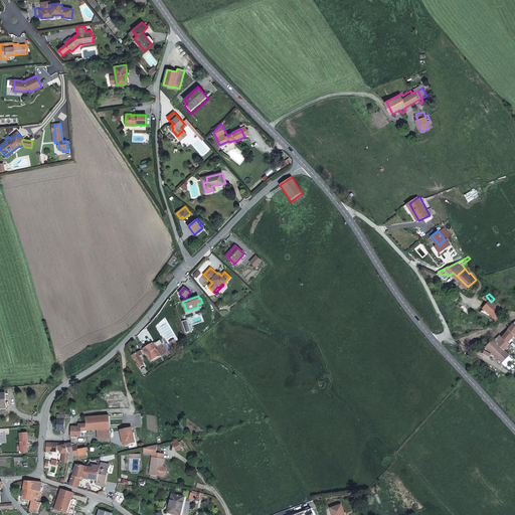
[(492,321),(498,316),(502,313),(505,316),(510,311),(497,297),(494,299),(491,302),(480,311),(491,322),(492,321)]
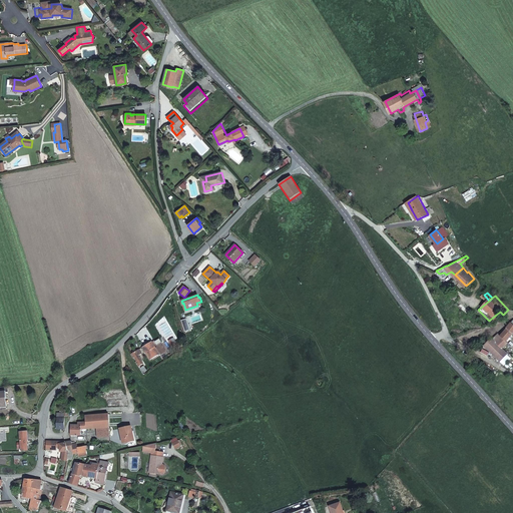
[(185,319),(180,321),(184,332),(189,330),(185,319)]
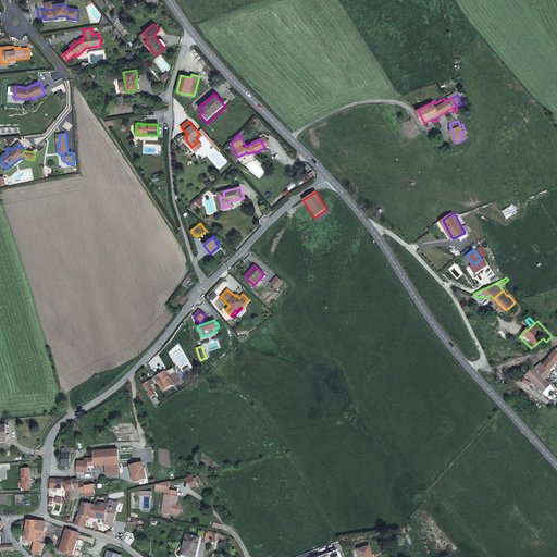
[(556,348),(545,361),(544,360),(536,367),(535,366),(531,369),(527,373),(547,393),(555,384),(545,375),(556,362),(556,348)]
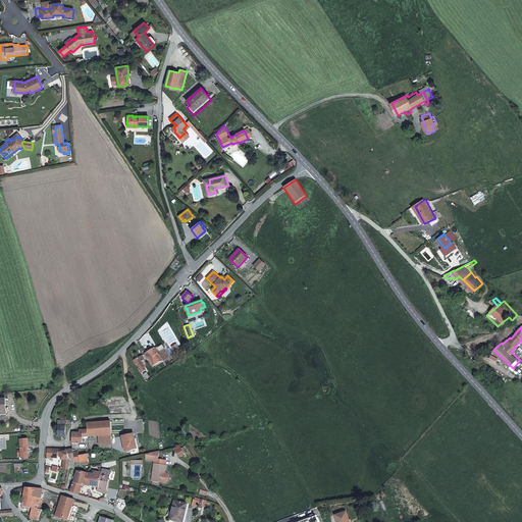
[(145,354),(153,366),(161,361),(162,361),(162,362),(169,358),(163,350),(157,353),(155,349),(145,354)]
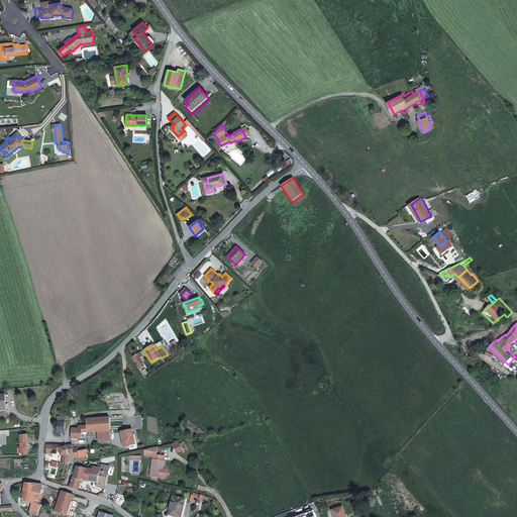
[(141,352),(132,357),(139,370),(144,367),(139,358),(142,356),(141,352)]
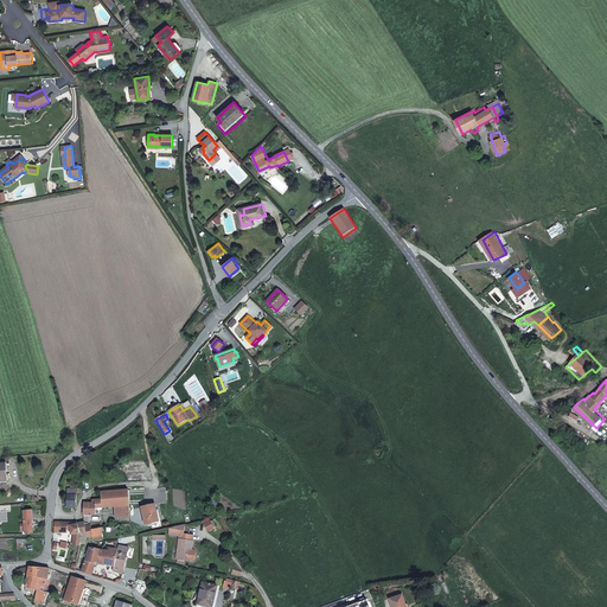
[(101,498),(102,508),(115,506),(129,506),(167,503),(166,489),(128,491),(128,490),(101,492),(101,498)]
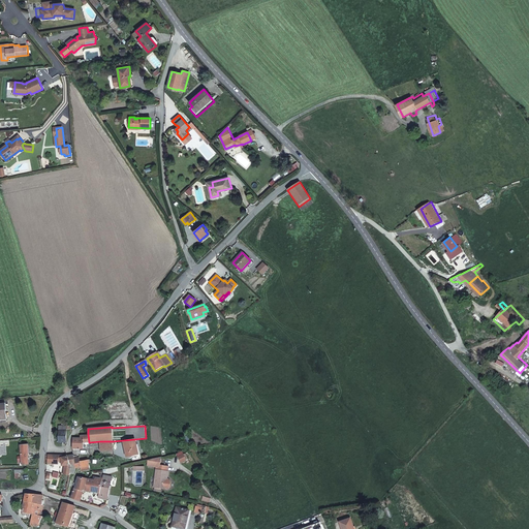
[(73,438),(72,450),(78,450),(78,449),(84,448),(84,444),(89,444),(89,442),(88,434),(81,435),(80,438),(73,438)]
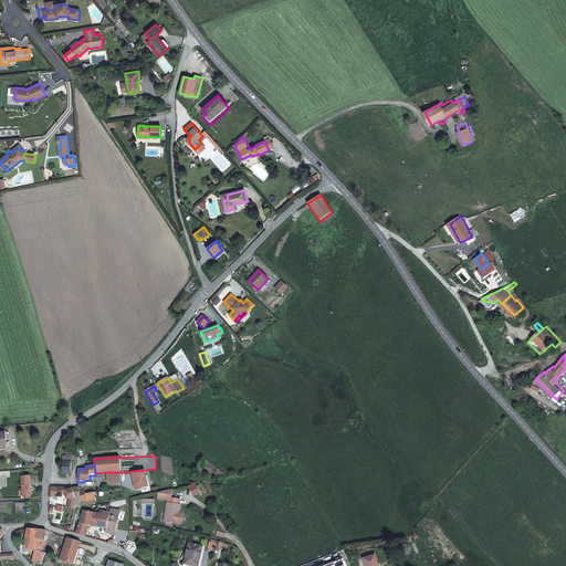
[(136,489),(148,486),(145,471),(133,473),(136,489)]
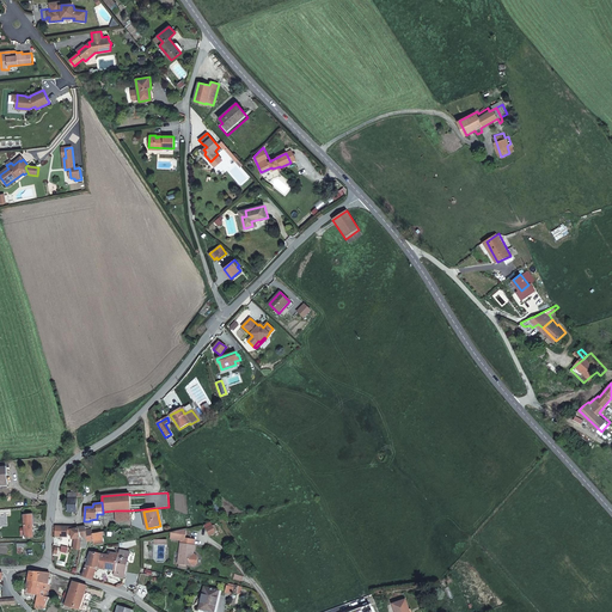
[(130,510),(116,510),(116,521),(132,520),(130,510)]
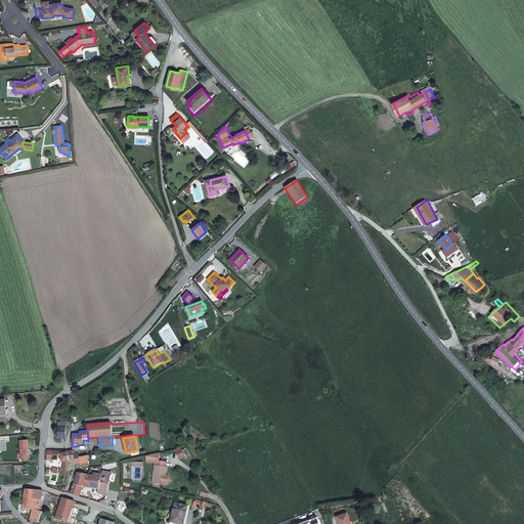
[(64,451),(53,450),(48,450),(48,451),(46,451),(45,454),(48,455),(47,460),(57,460),(58,456),(61,456),(61,462),(64,462),(64,464),(63,464),(62,470),(70,471),(71,461),(69,461),(68,452),(64,453),(64,451)]
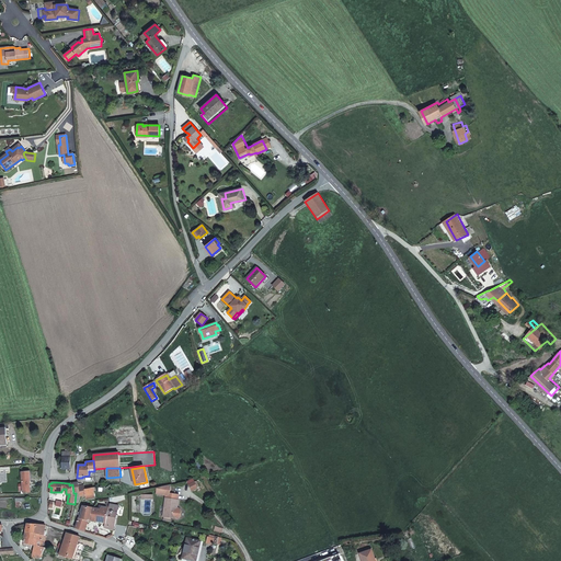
[(84,491),(84,489),(84,485),(79,487),(78,483),(77,483),(72,483),(72,484),(73,493),(76,493),(84,491)]
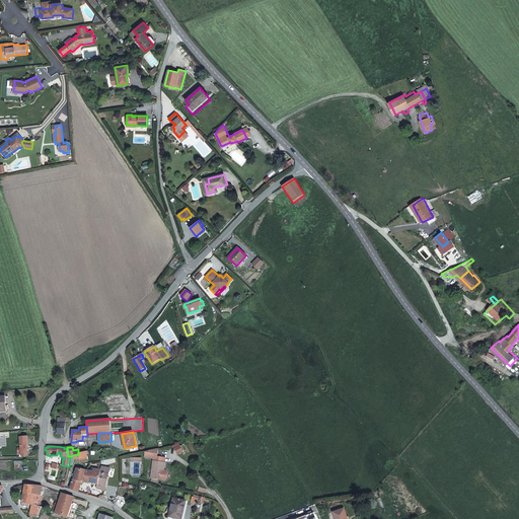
[(153,458),(150,478),(152,478),(158,479),(164,480),(166,478),(167,473),(165,471),(163,470),(165,458),(157,457),(158,449),(145,452),(144,457),(153,458)]
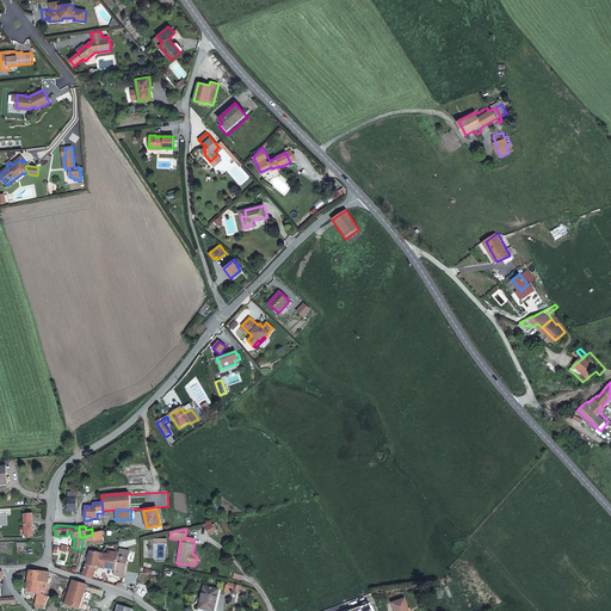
[(104,543),(103,535),(105,534),(105,530),(92,532),(92,535),(93,538),(93,544),(104,543)]
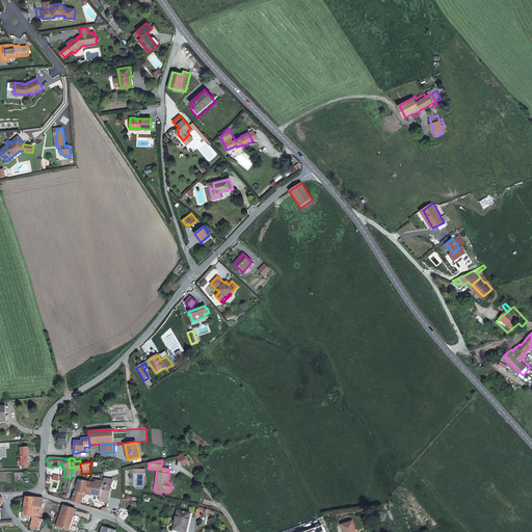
[(84,494),(101,496),(103,484),(104,480),(96,479),(96,483),(88,482),(86,481),(84,494)]
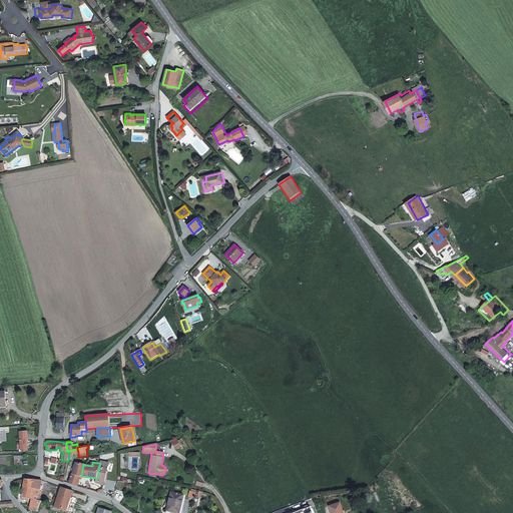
[(76,463),(73,474),(80,476),(81,476),(83,464),(76,463)]
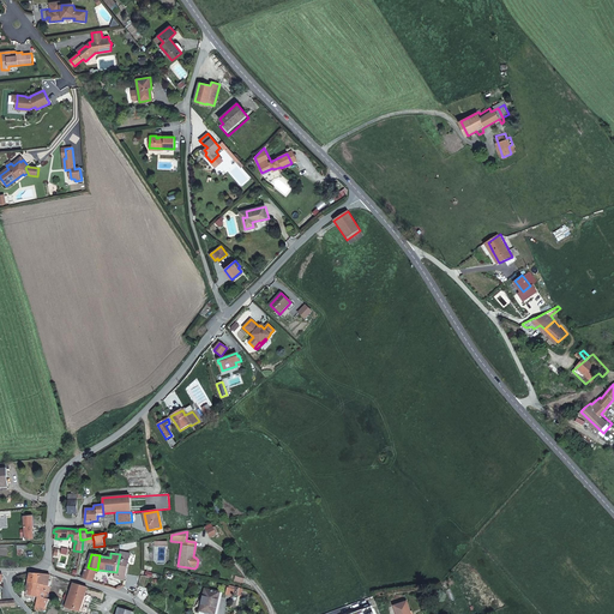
[(125,581),(128,560),(119,559),(116,572),(115,577),(125,581)]
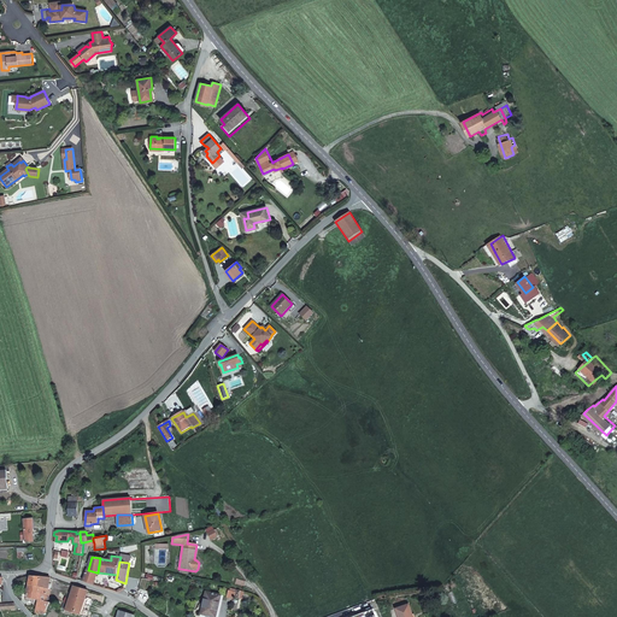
[(92,585),(97,573),(88,570),(87,569),(82,581),(92,585)]
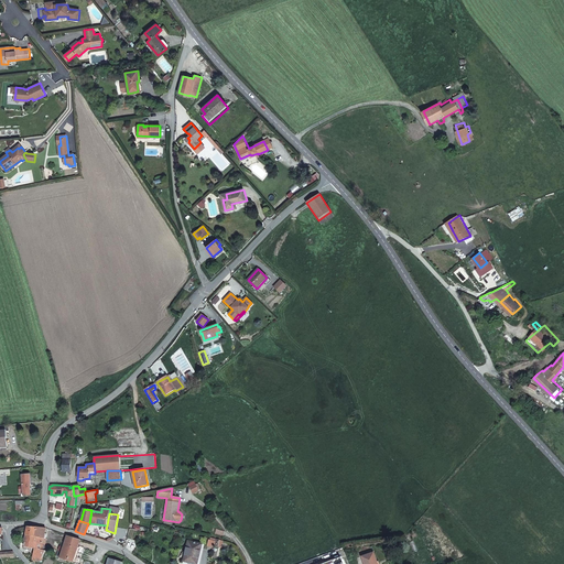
[(32,548),(31,550),(33,551),(34,549),(35,549),(35,553),(31,553),(30,556),(33,557),(32,560),(36,561),(38,559),(39,559),(39,560),(41,561),(46,551),(43,550),(44,545),(41,544),(42,538),(35,537),(36,527),(29,527),(24,546),(32,548)]
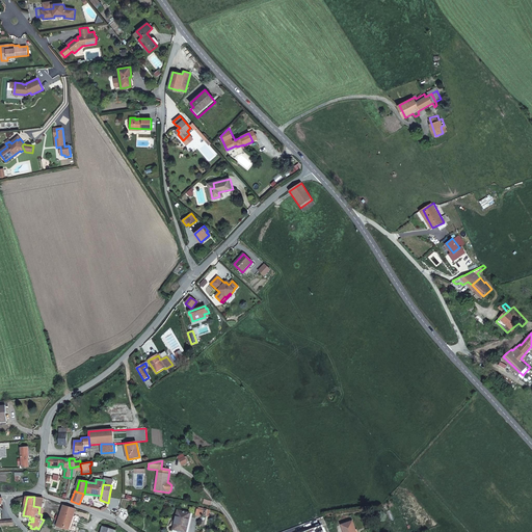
[(42,514),(44,508),(42,508),(43,504),(44,498),(34,497),(33,506),(40,507),(38,513),(42,514)]
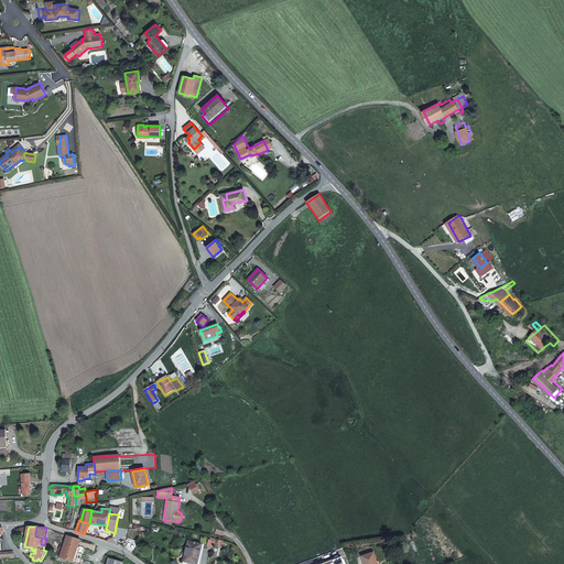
[(78,546),(80,540),(67,535),(65,541),(63,541),(61,546),(63,548),(62,551),(60,550),(57,557),(77,563),(83,563),(84,560),(75,556),(76,552),(85,555),(86,549),(78,546)]
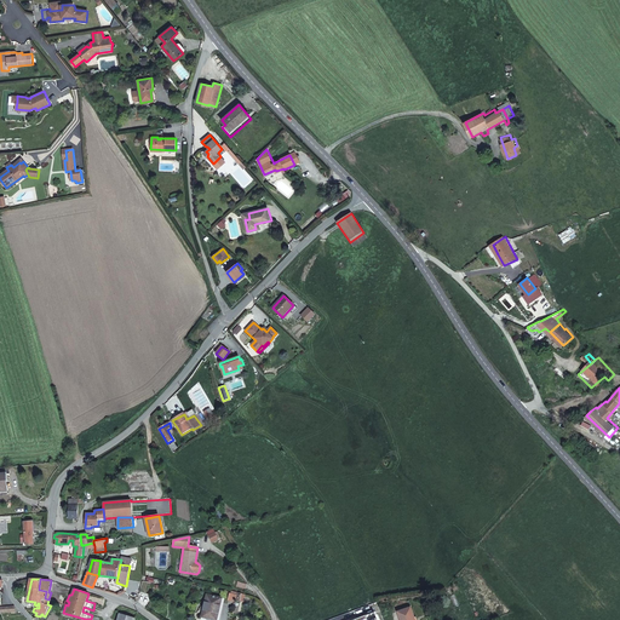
[(217,619),(223,598),(207,595),(201,618),(212,619),(217,619)]
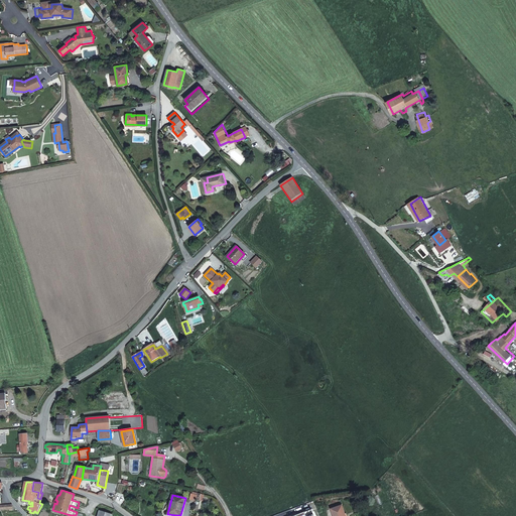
[(345,515),(342,506),(331,509),(333,515),(345,515)]
